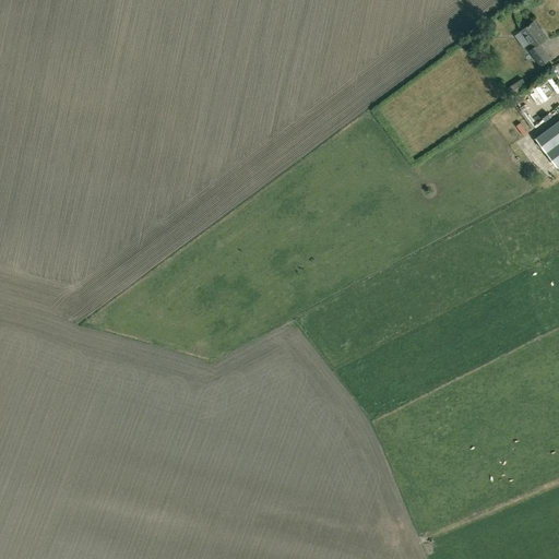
[(534,22),(521,32),(534,49),(531,51),(542,67),(549,60),(539,45),(546,39),(534,22)]
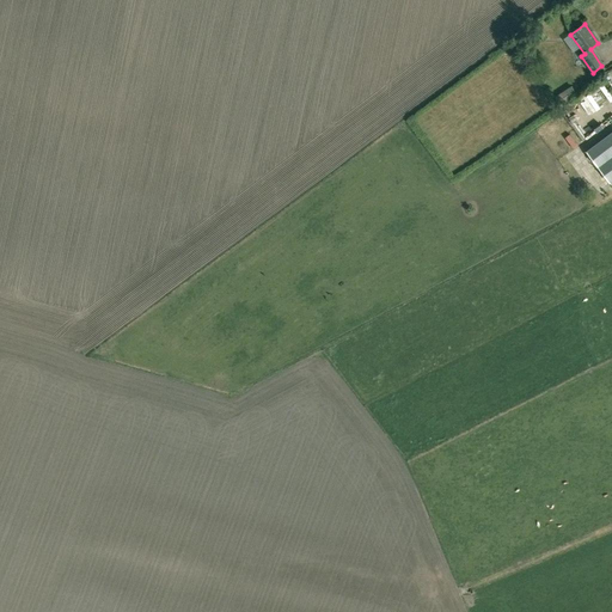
[(595,95),(601,106),(611,99),(611,93),(604,79),(591,86),(595,95)]
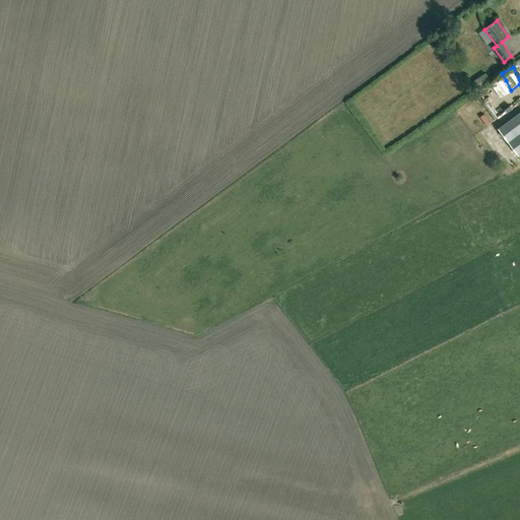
[(478,75),(483,81),(489,77),(483,71),(478,75)]
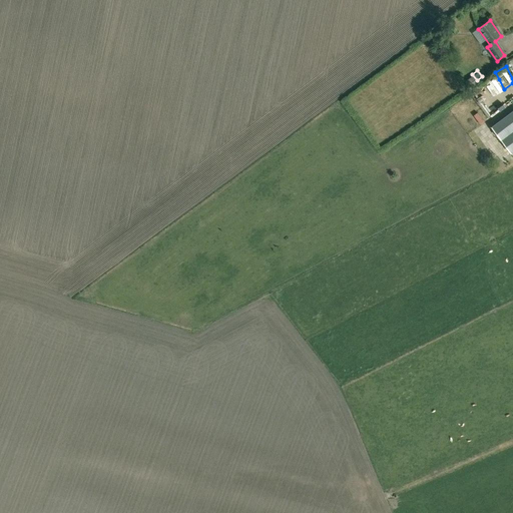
[(490,77),(473,83),(479,99),(495,92),(490,77)]
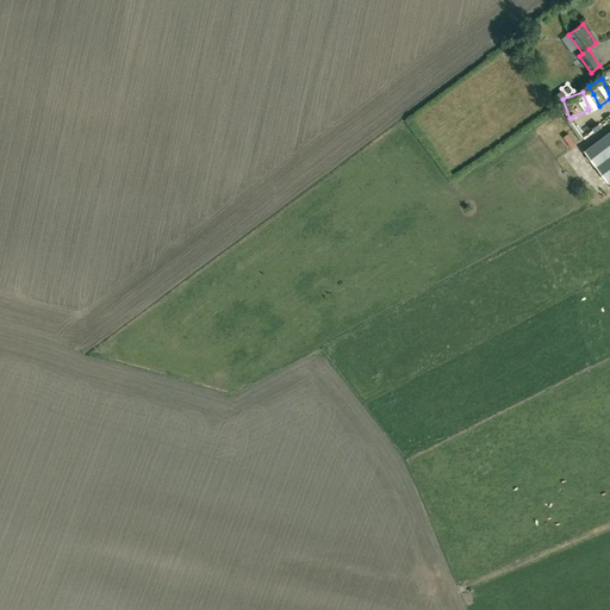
[(609,132),(585,151),(609,185),(609,132)]
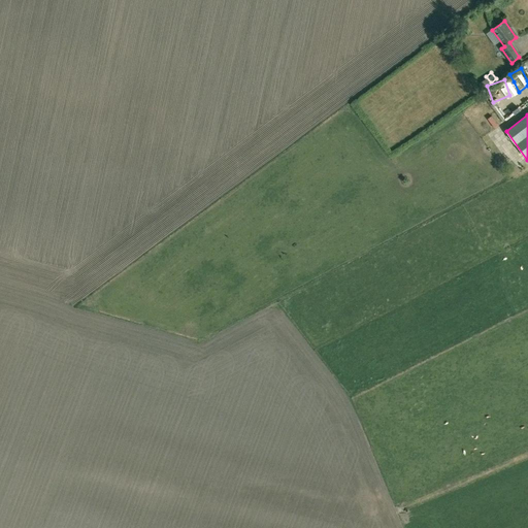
All buildings are outlined.
